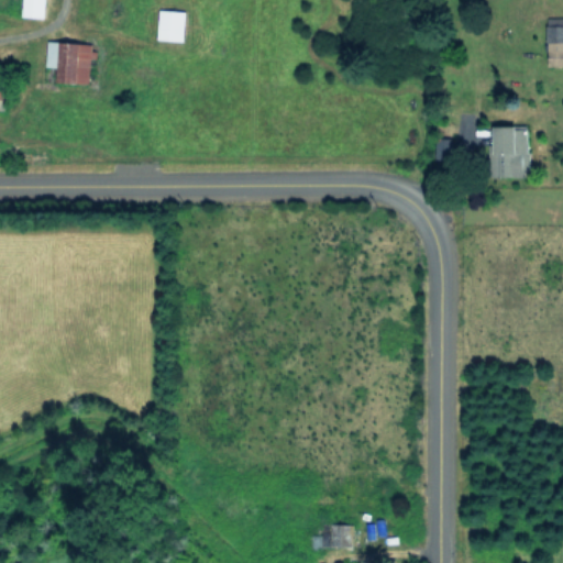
[(23,0),(23,15),(45,17),(45,0),(23,0)]
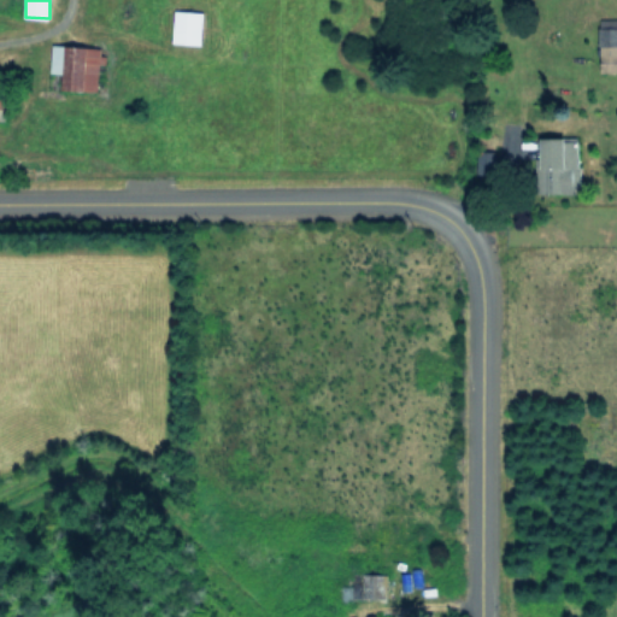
[(203,11),(174,10),(172,42),(201,43),(203,11)]
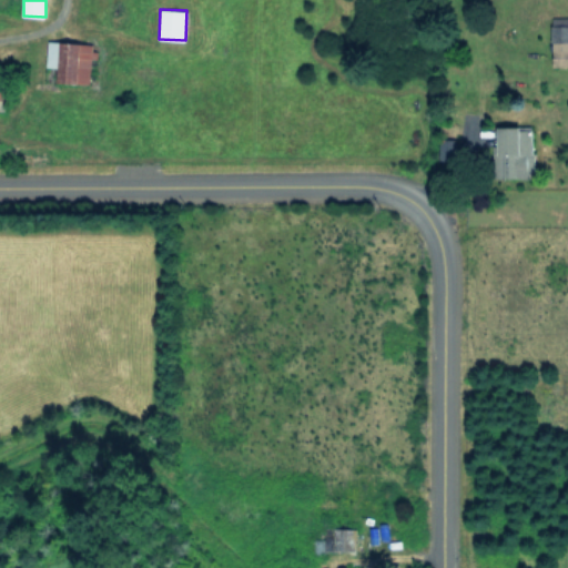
[(567,66),(567,23),(554,24),(553,66),(567,66)]
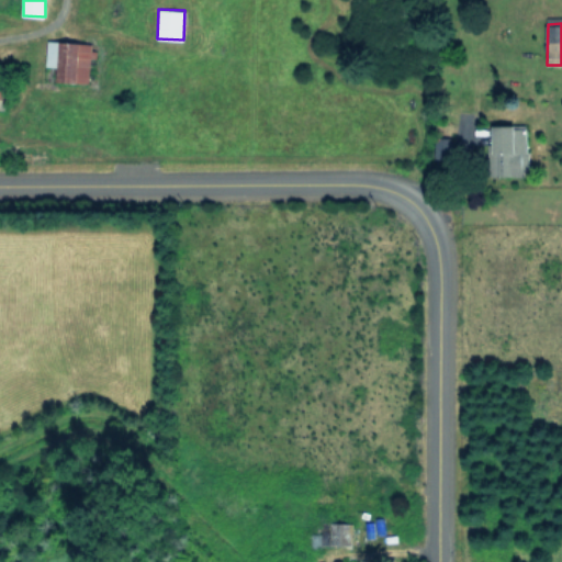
[(89,82),(90,57),(94,57),(94,43),(47,41),(46,66),(57,66),(57,81),(89,82)]
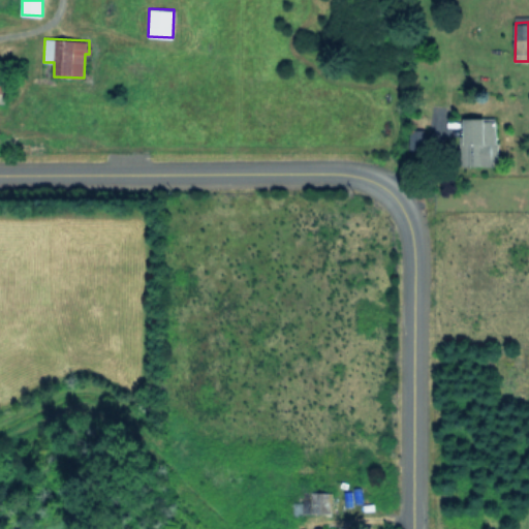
[(498,163),(497,118),(464,119),(465,164),(498,163)]
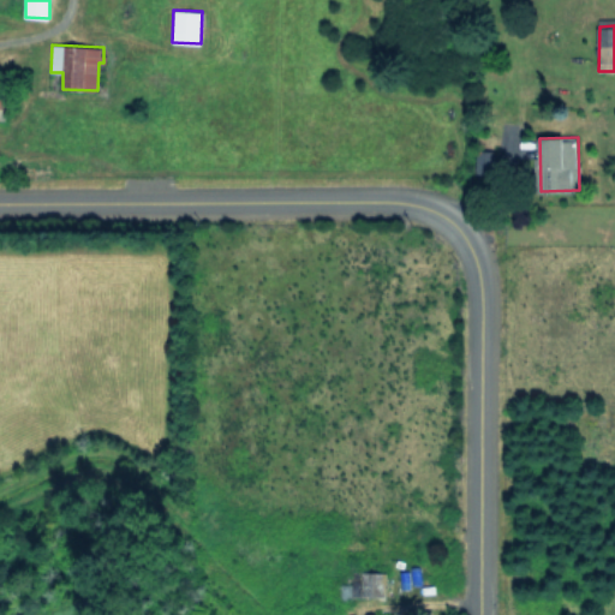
[(493,173),(494,151),(476,150),(476,172),(493,173)]
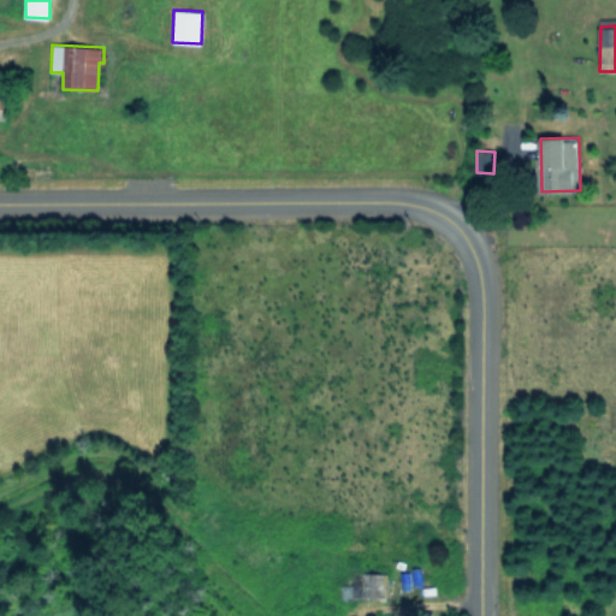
[(361,596),(385,597),(386,572),(361,572),(361,596)]
